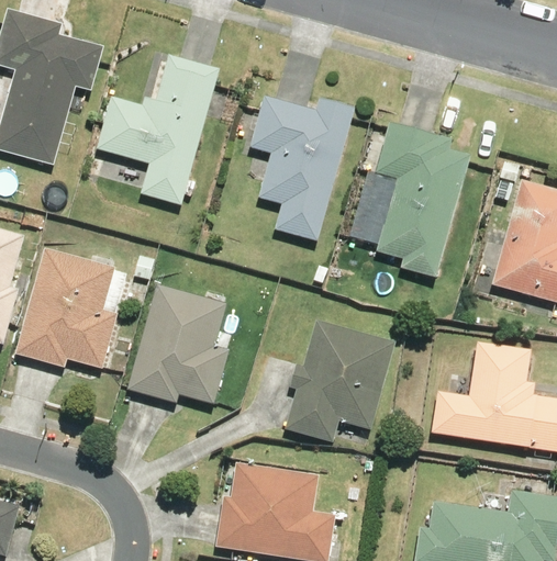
[(0,65),(14,69),(0,120),(0,148),(55,164),(76,86),(93,91),(106,45),(63,33),(65,21),(7,6),(0,29),(0,65)]
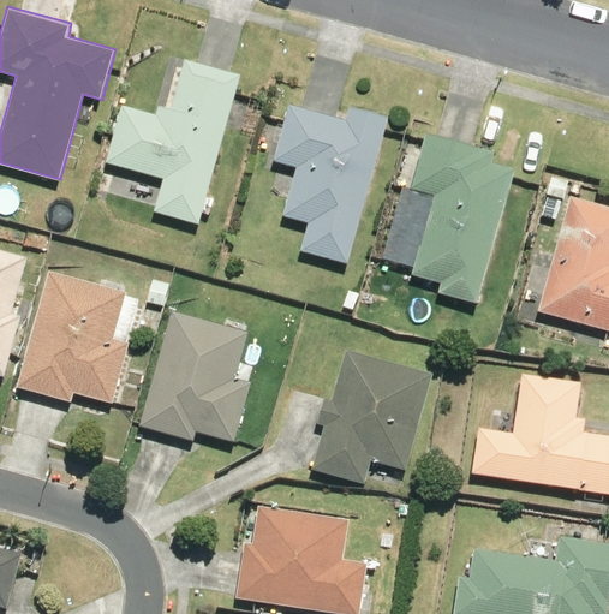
[(103,162),(162,178),(154,209),(199,221),(238,75),(180,59),(168,106),(157,103),(155,112),(119,103),(103,162)]
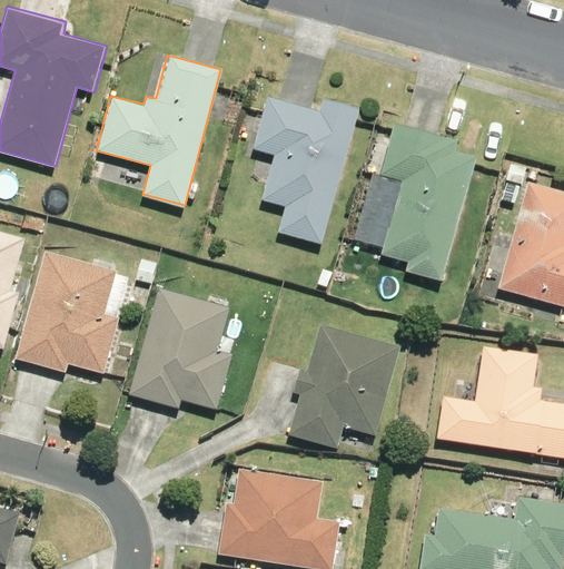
[(260,199),(285,206),(278,232),(325,244),(362,106),(324,96),(320,110),(266,97),(253,148),(273,153),(260,199)]
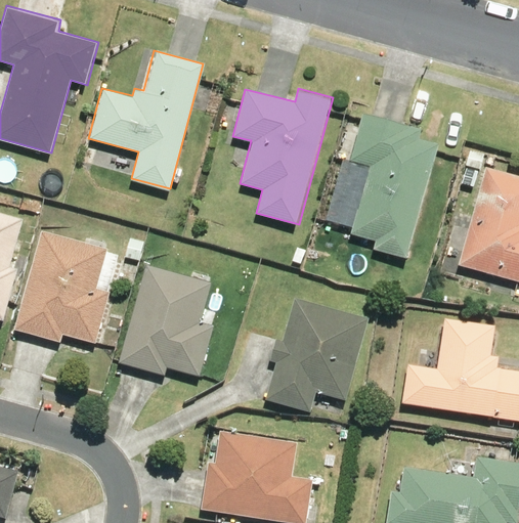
[(349,233),(375,241),(373,250),(408,259),(438,143),(420,139),(424,126),(362,111),(349,160),(366,165),(349,233)]
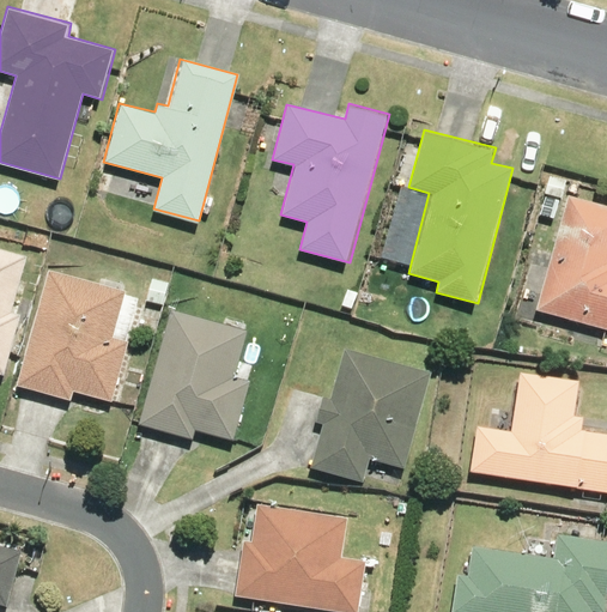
[(606,201),(566,192),(535,309),(606,328),(606,201)]
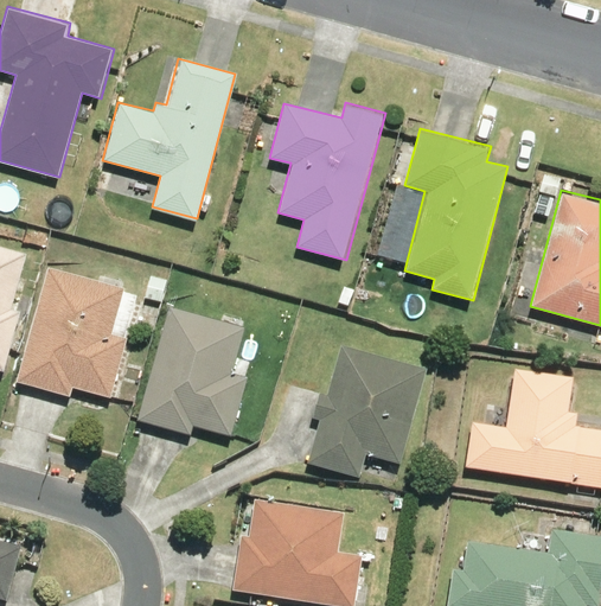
[(0,371),(1,371),(19,311),(10,308),(26,254),(0,246),(0,371)]
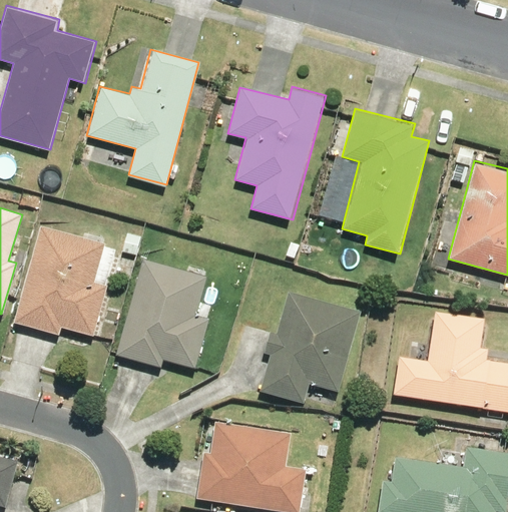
[(105,240),(40,222),(12,323),(58,336),(60,327),(95,337),(109,288),(93,283),(105,240)]
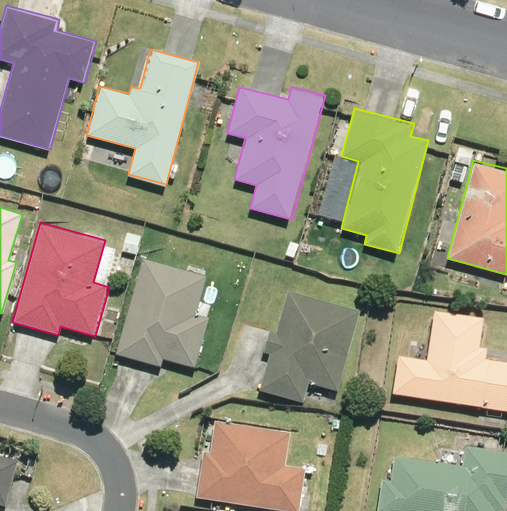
[(191,318),(203,272),(143,256),(116,356),(159,368),(162,358),(194,366),(206,322),(191,318)]
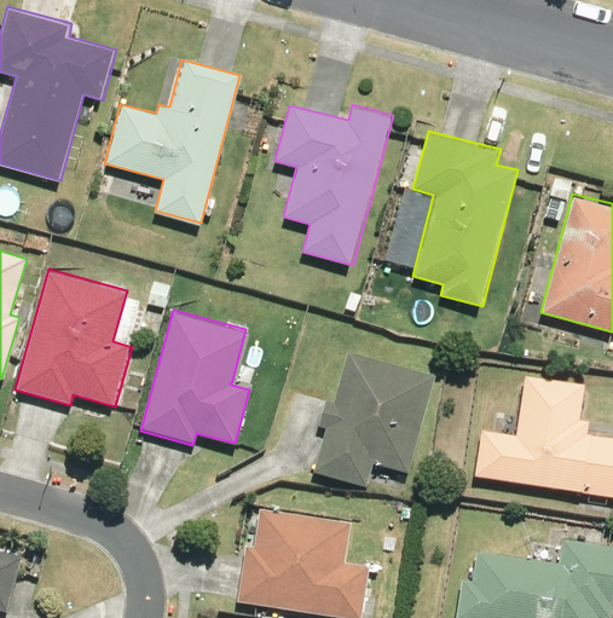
[(325,429),(313,472),(366,486),(372,465),(410,474),(437,374),(346,350),(333,399),(325,398),(318,427),(325,429)]
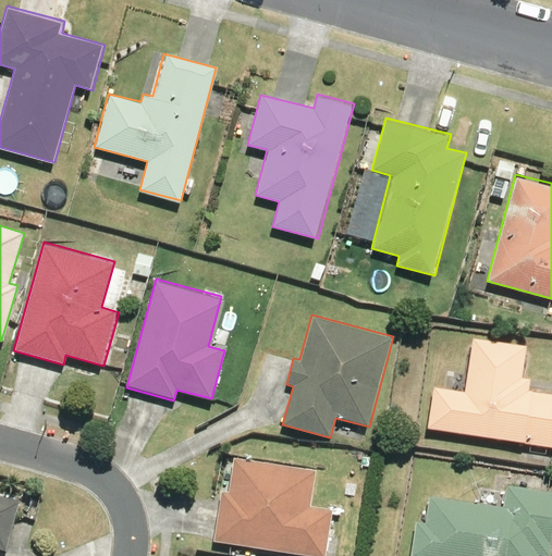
[(531,377),(519,375),(524,344),(473,336),(465,393),(432,388),(427,429),(551,445),(551,393),(529,391),(531,377)]
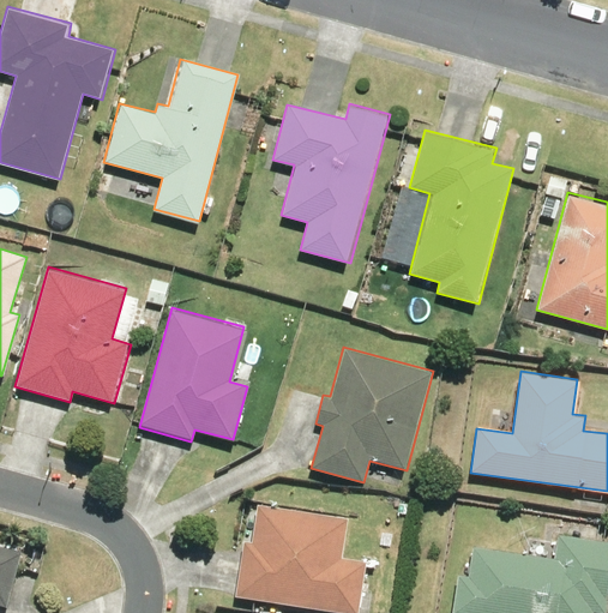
[(252,541),(242,540),(234,598),(339,612),(356,612),(365,563),(339,559),(345,517),(257,504),(252,541)]
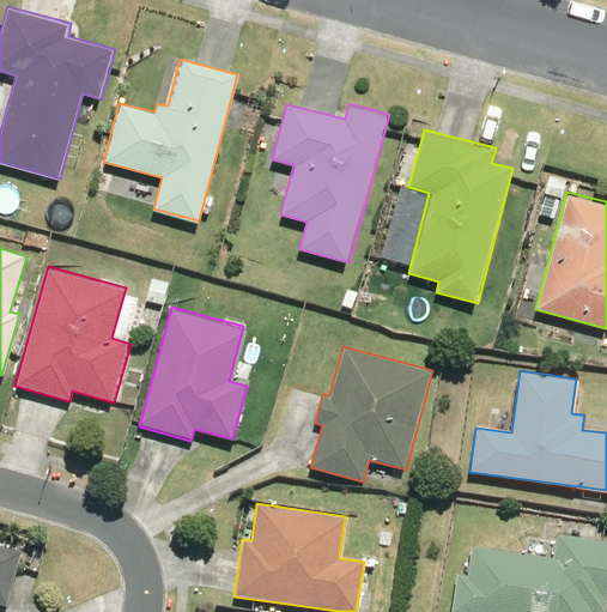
[(469,575),(456,574),(450,611),(604,611),(606,599),(606,541),(554,534),(552,557),(473,546),(469,575)]
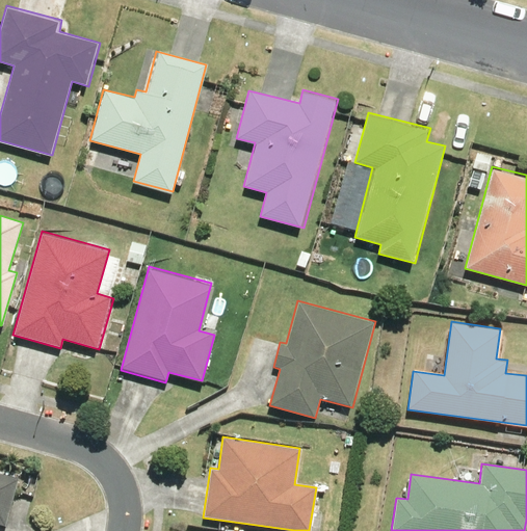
[(0,523),(4,524),(17,476),(0,471),(0,523)]
